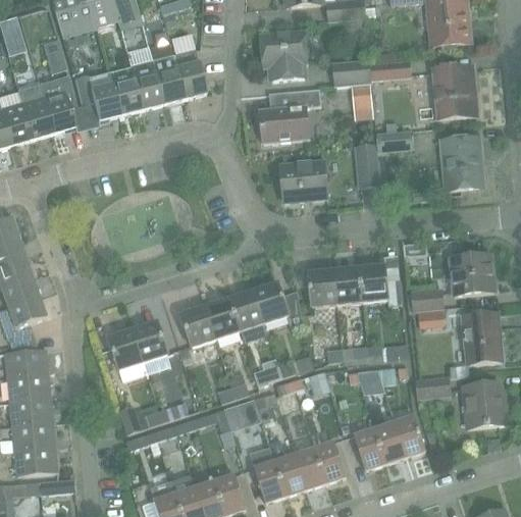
[(53,8),(58,26),(93,16),(88,0),(84,0),(53,8)]
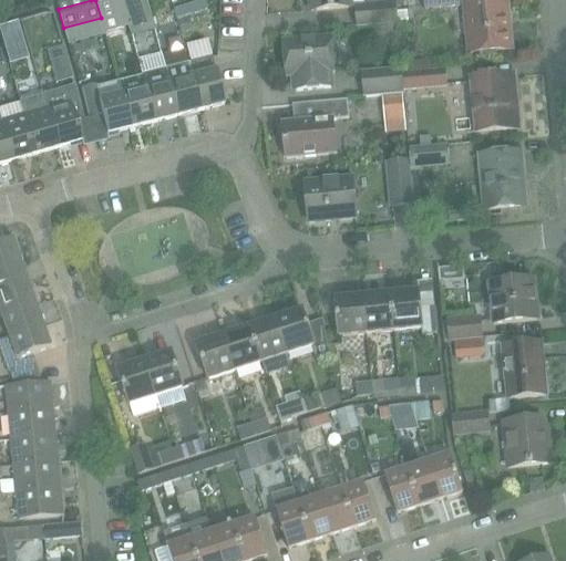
[(95,0),(101,18),(116,13),(112,0),(95,0)]
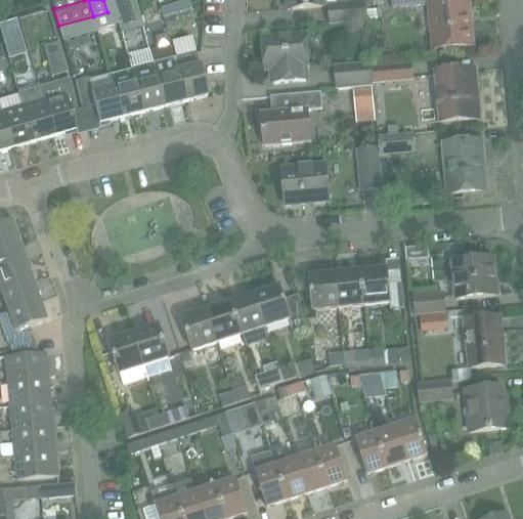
[(113,0),(119,20),(139,14),(135,0),(113,0)]
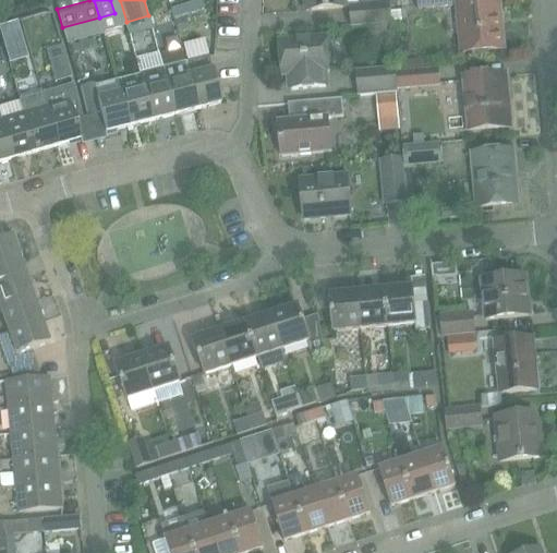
[(188,0),(171,5),(173,14),(204,4),(203,0),(188,0)]
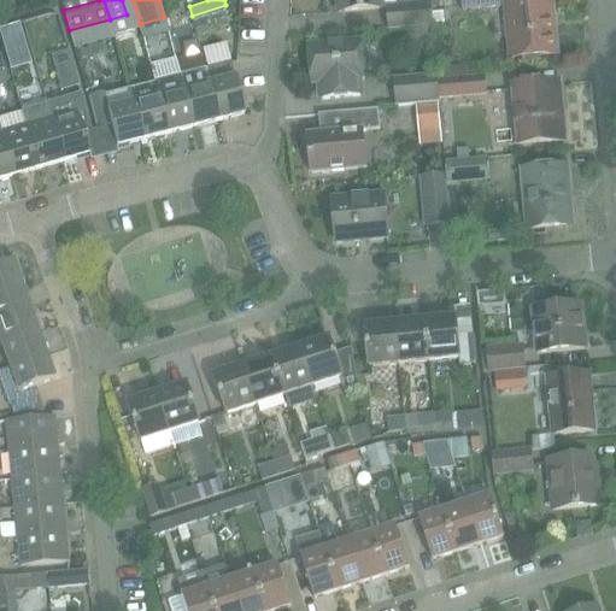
[(386,4),(388,27),(432,23),(429,0),(386,4)]
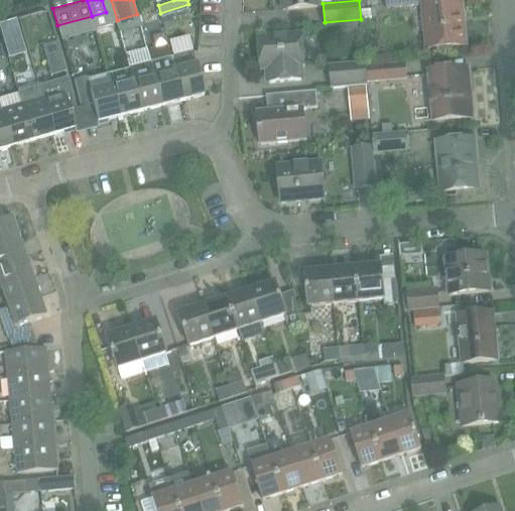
[(422,0),(426,45),(465,42),(461,0),(422,0)]
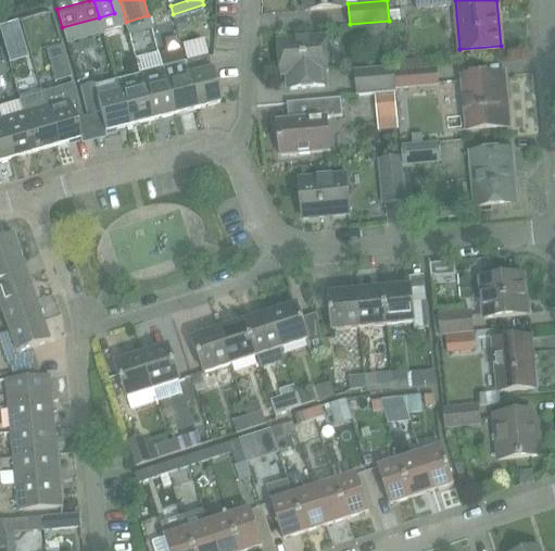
[(217,41),(215,29),(196,33),(199,46),(217,41)]
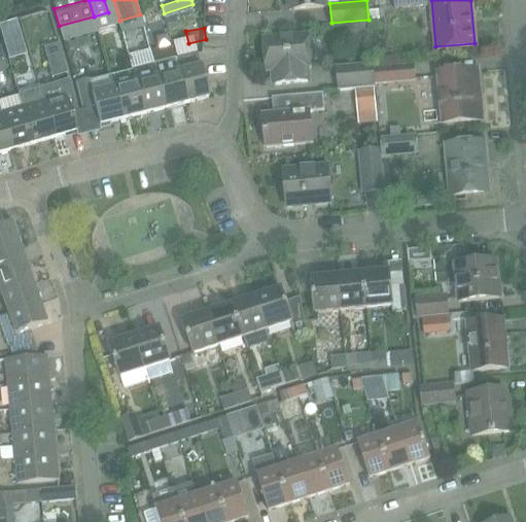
[(171,46),(186,44),(184,31),(170,33),(171,46)]
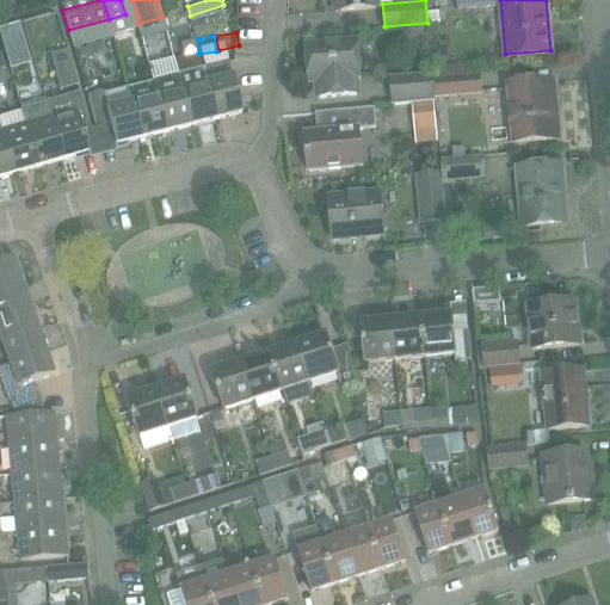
[(316,79),(318,96),(356,92),(355,76),(359,75),(356,37),(303,42),(307,80),(316,79)]
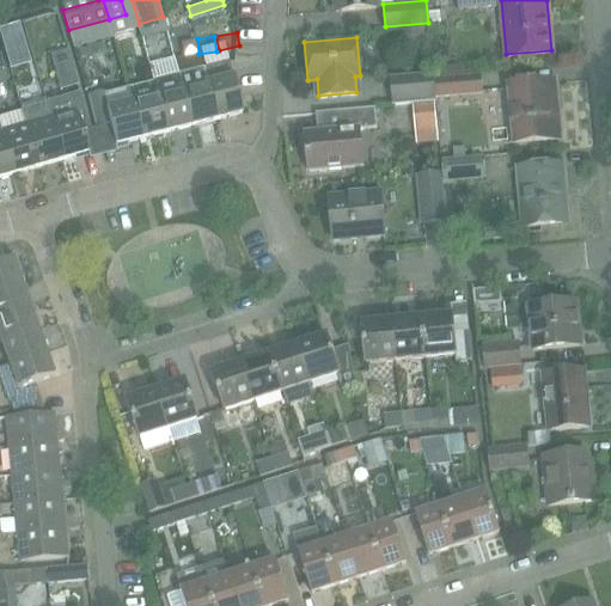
[(66,46),(49,51),(50,56),(55,72),(73,67),(68,50),(66,46)]
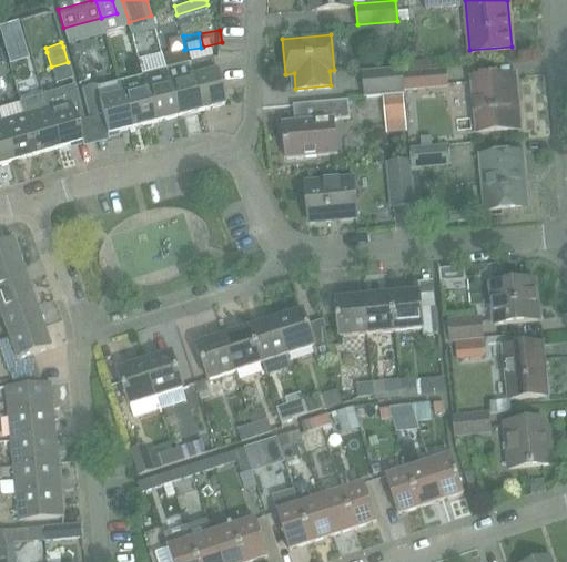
[(211,53),(186,59),(199,108),(223,101),(211,53)]
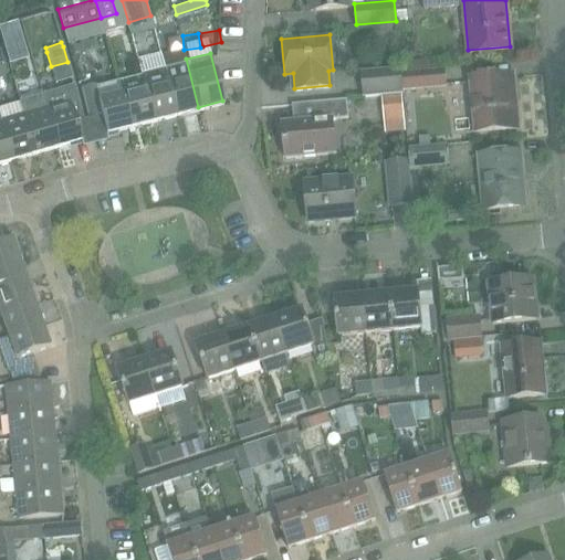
[(186,59),(163,65),(175,113),(198,107),(186,59)]
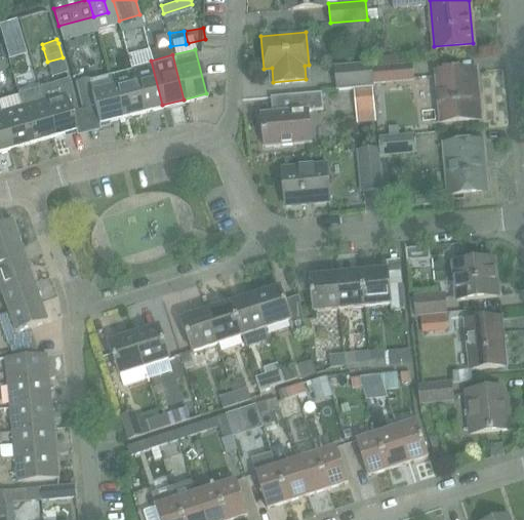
[(151,61),(129,66),(142,110),(162,105),(151,61)]
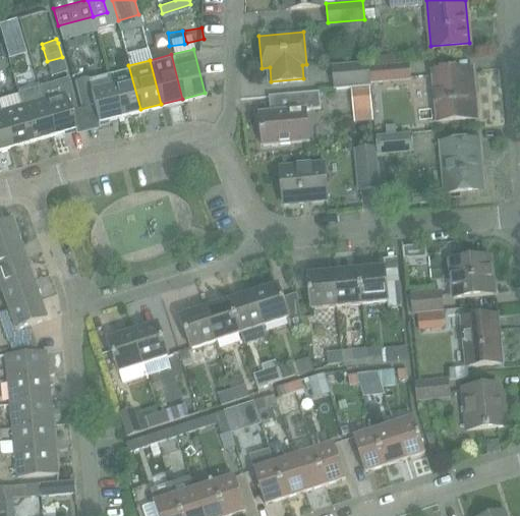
[(370,79),(369,66),(368,66),(368,60),(332,63),(334,86),(370,82),(370,79)]
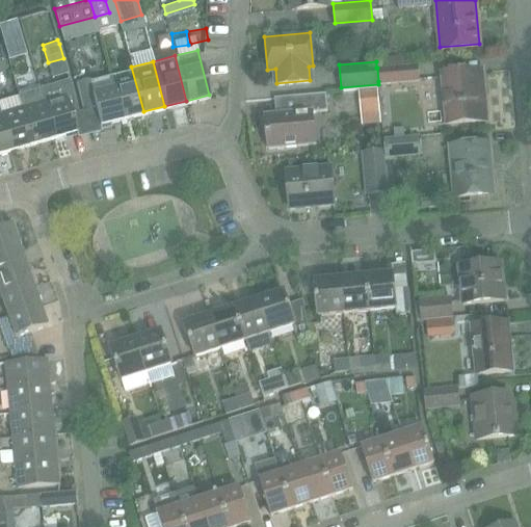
[(415,64),(377,68),(378,81),(416,78),(415,64)]
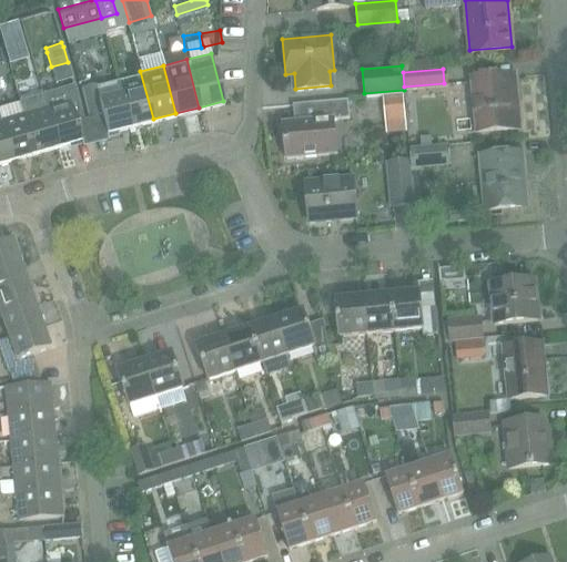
[(140,71),(118,77),(118,78),(130,125),(153,119),(140,71)]
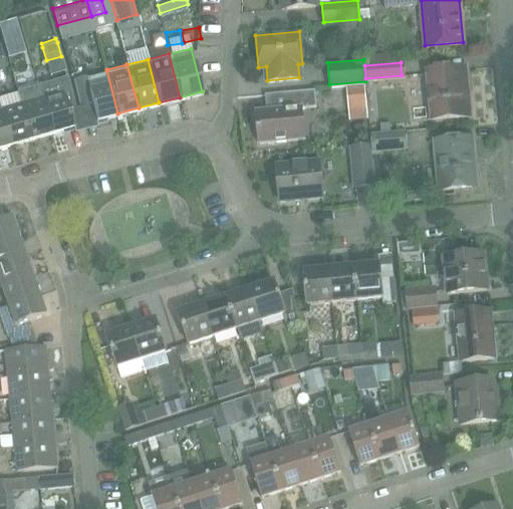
[(427,69),(432,117),(469,113),(465,65),(427,69)]
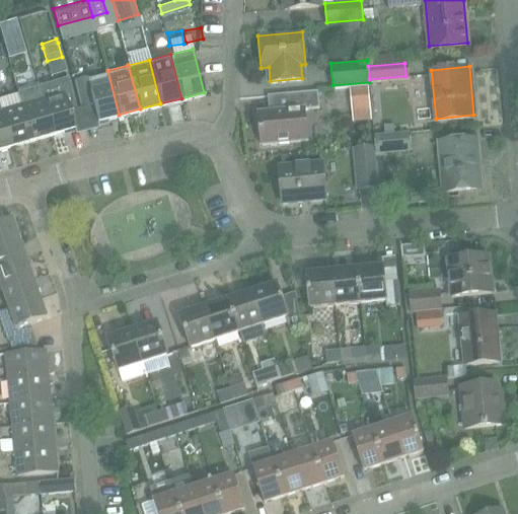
[(96,120),(119,115),(107,71),(87,76),(87,74),(74,77),(80,104),(92,102),(96,120)]
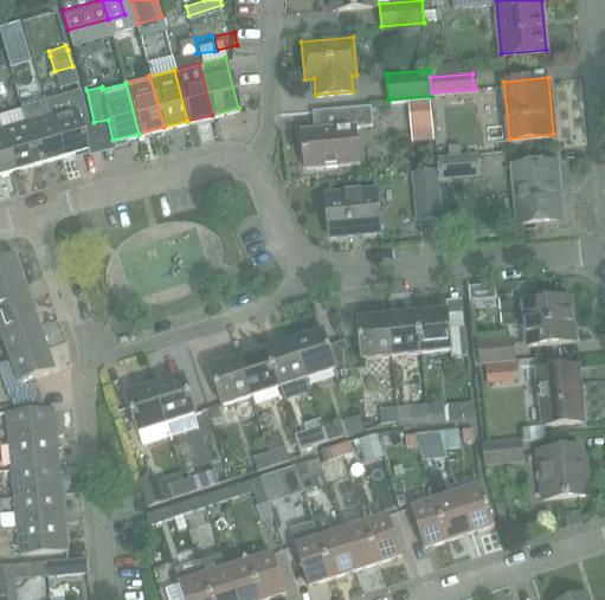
[(78,86),(44,97),(60,154),(85,147),(79,127),(89,123),(78,86)]
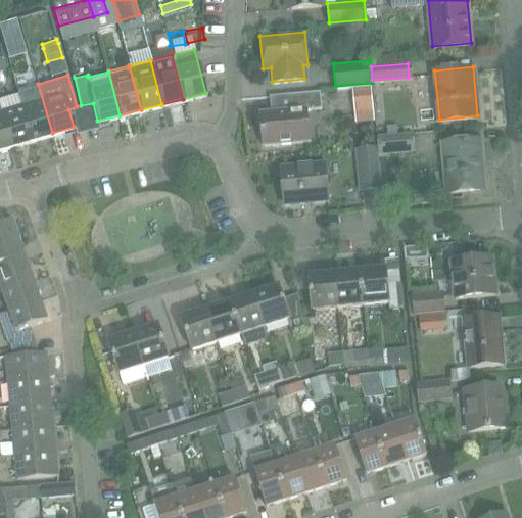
[(17,90),(20,103),(32,139),(52,133),(38,84),(17,90)]
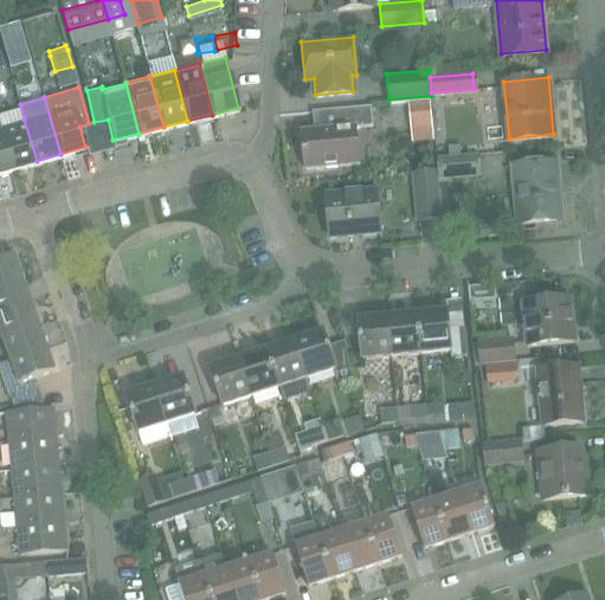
[(409,101),(410,128),(432,126),(430,98),(409,101)]
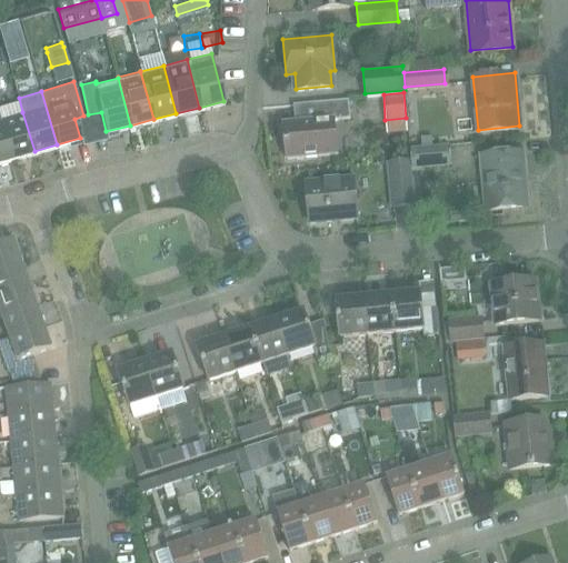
[(348,97),(337,98),(315,100),(317,118),(282,121),(286,156),(336,151),(332,118),(350,116),(348,97)]
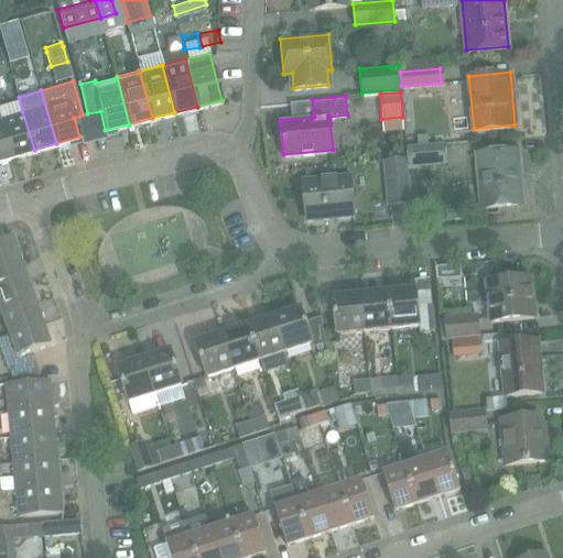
[(22,111),(0,118),(11,156),(34,150),(22,111)]
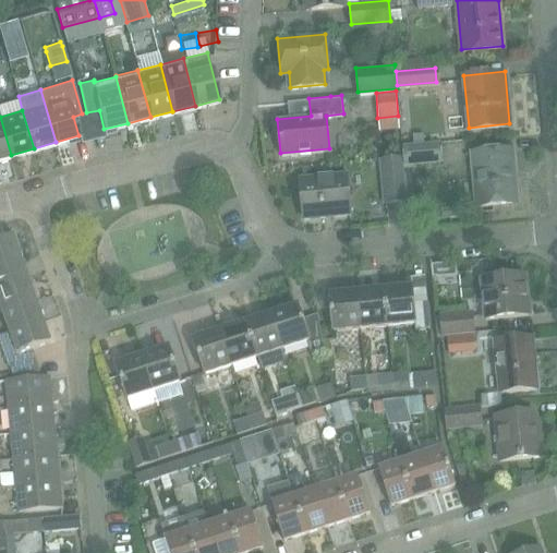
[(0,158),(11,155),(0,117),(0,158)]
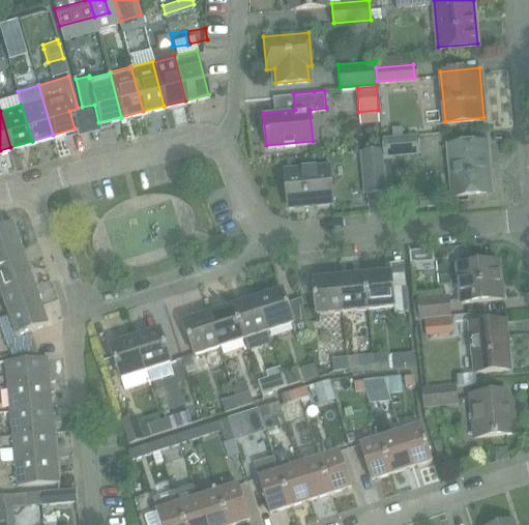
[(383,138),(385,153),(417,150),(415,135),(383,138)]
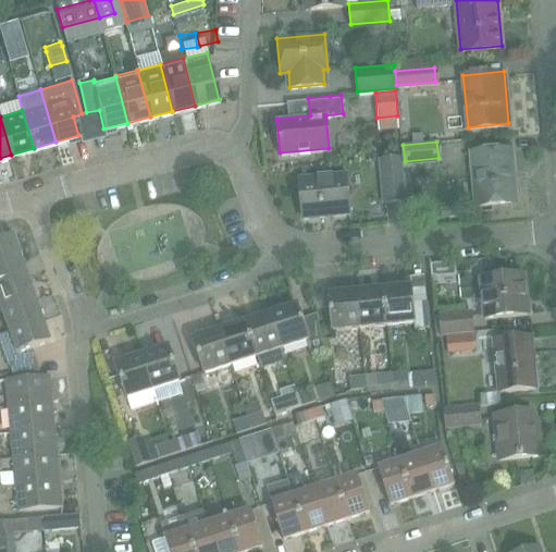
[(470,150),(473,181),(476,203),(510,199),(507,168),(513,167),(510,147),(470,150)]
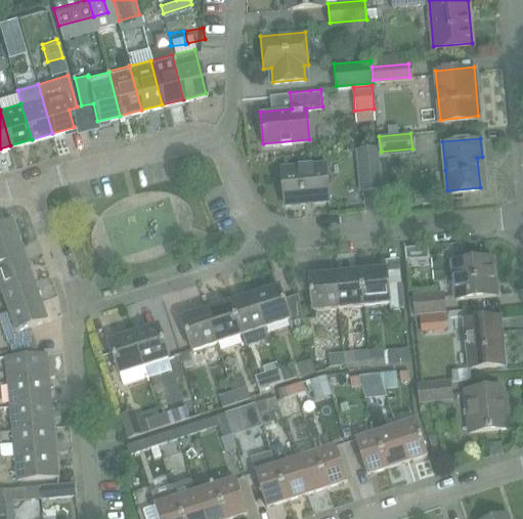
[(357,146),(359,167),(361,187),(381,185),(378,145),(357,146)]
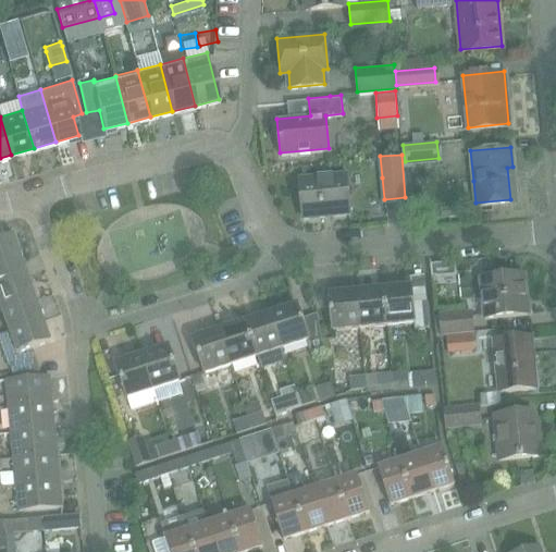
[(345,173),(321,175),(299,178),(303,216),(348,211),(345,173)]
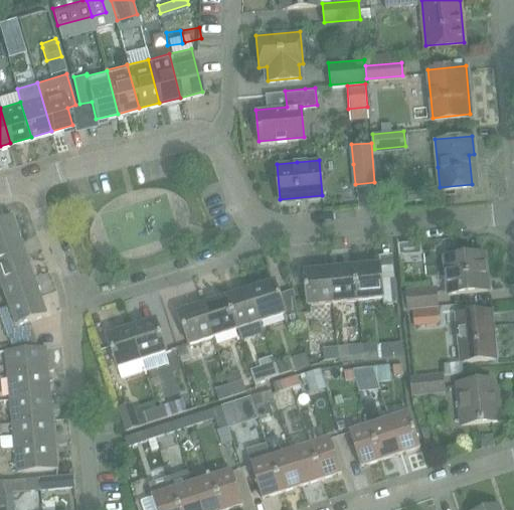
[(177,188),(114,205),(126,247),(188,229),(177,188)]
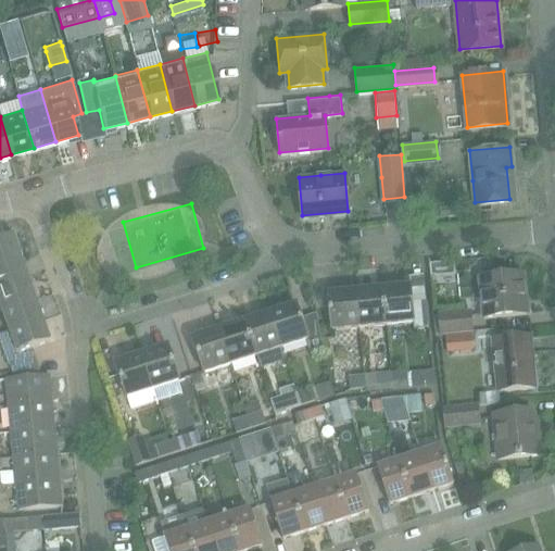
[(0,261),(21,254),(13,233),(0,237),(0,261)]
